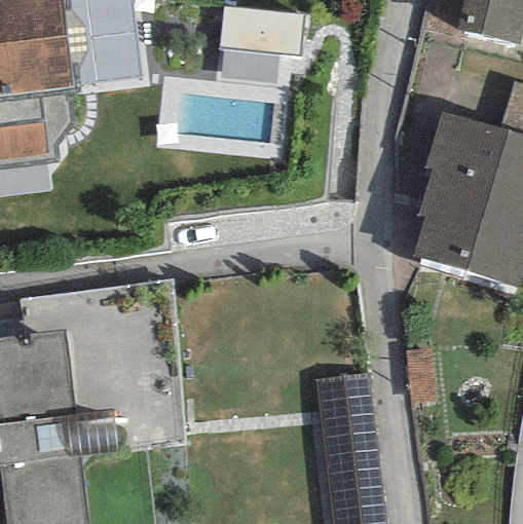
[(0,0),(0,96),(69,88),(73,86),(62,0),(0,0)]
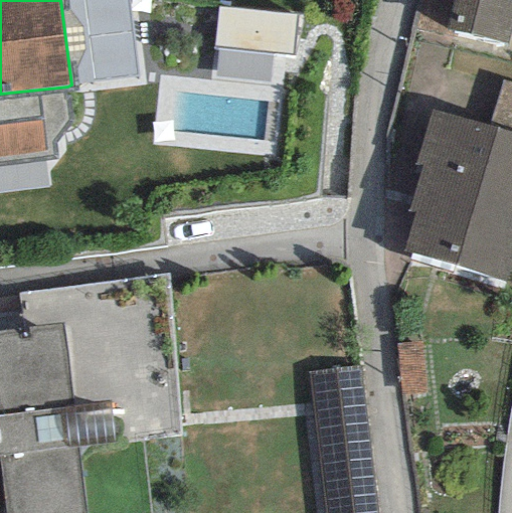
[(69,0),(73,79),(142,76),(139,0),(69,0)]
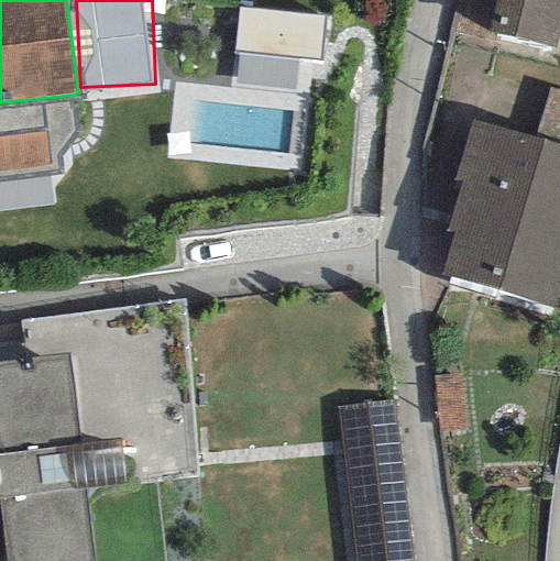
[(496,0),(490,29),(556,46),(559,31),(559,0),(496,0)]
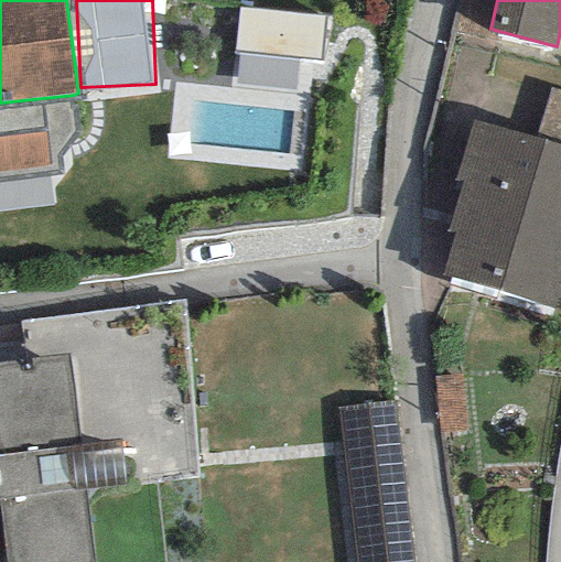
[(326,13),(240,6),(236,52),(322,61),(326,13)]
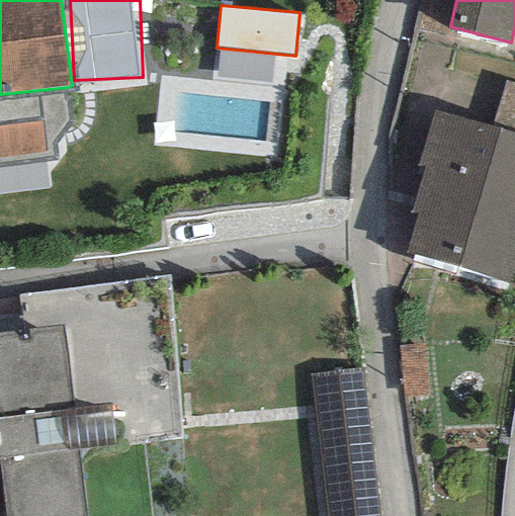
[(514,81),(507,79),(493,125),(514,131),(514,81)]
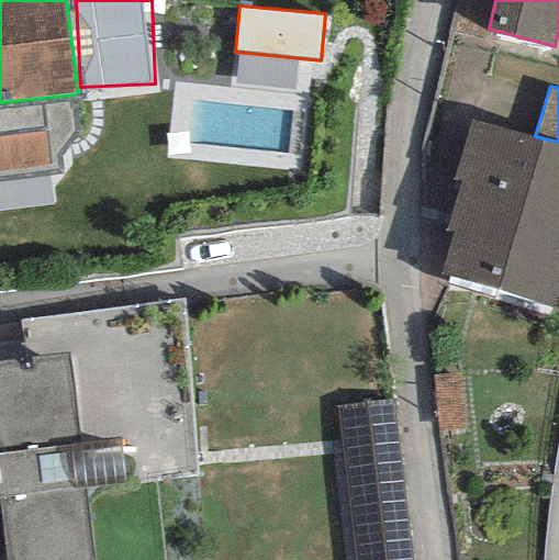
[(79,131),(74,94),(0,102),(0,182),(63,175),(60,155),(79,131)]
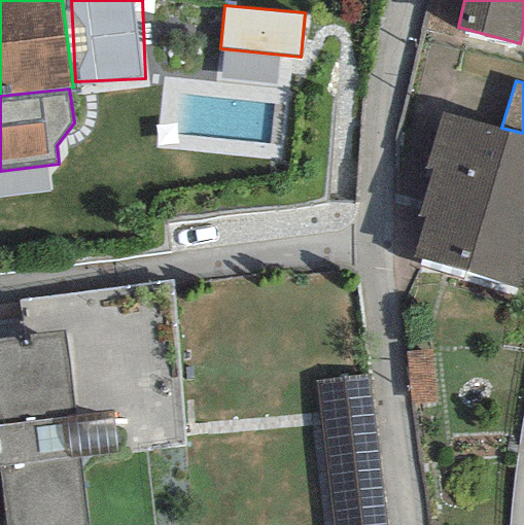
[(518,286),(523,268),(523,133),(501,128),(443,110),(426,165),(433,167),(419,215),(426,216),(414,256),(518,286)]
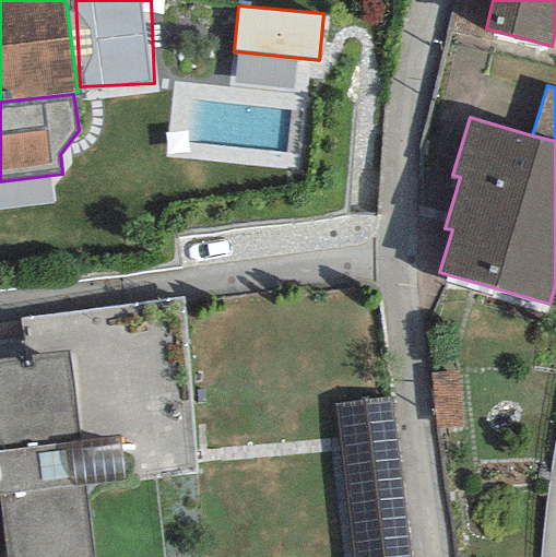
[(80,439),(69,351),(0,358),(0,541),(7,541),(8,556),(94,556),(85,483),(126,478),(121,434),(80,439)]
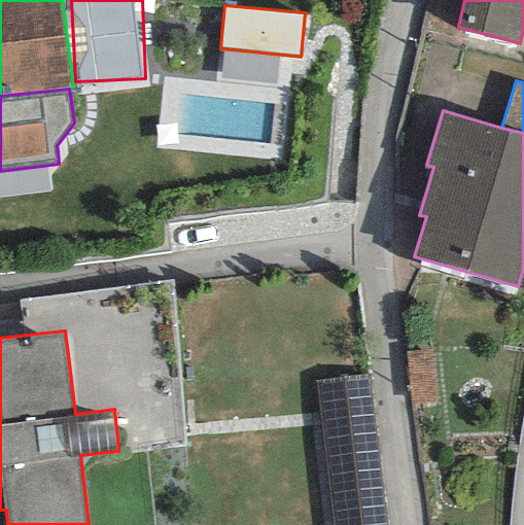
[(433,348),(408,350),(412,403),(438,400),(433,348)]
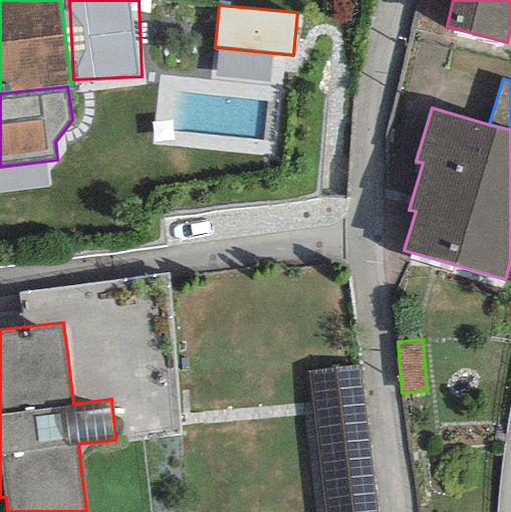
[(378,511),(361,362),(307,368),(324,511),(378,511)]
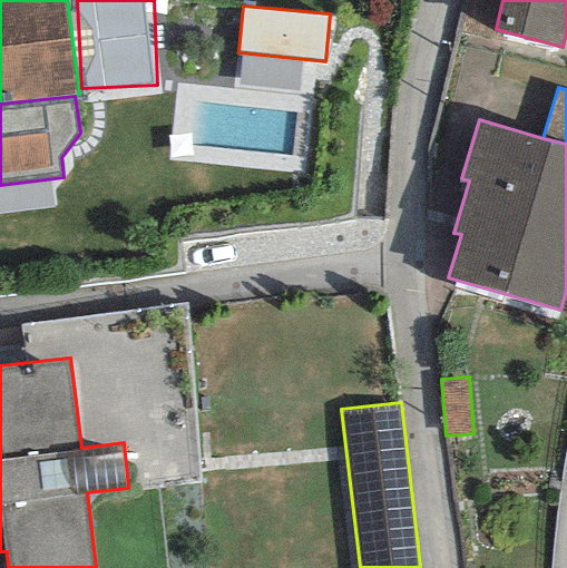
All buildings are outlined.
